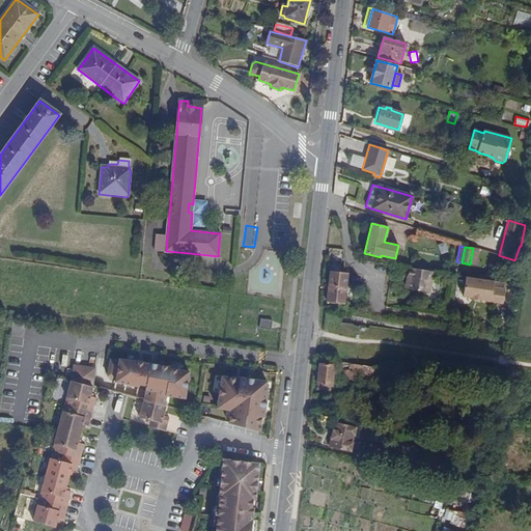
[(343,249),(329,248),(328,258),(332,259),(343,261),(343,249)]
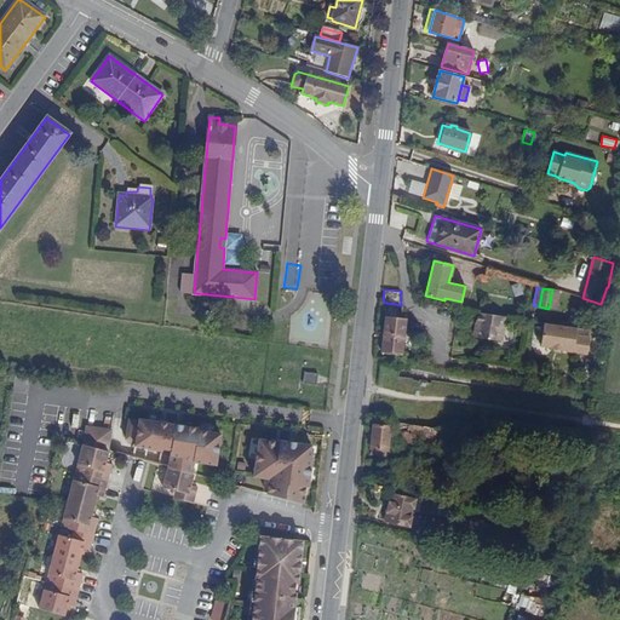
[(560,291),(552,290),(549,309),(556,309),(560,291)]
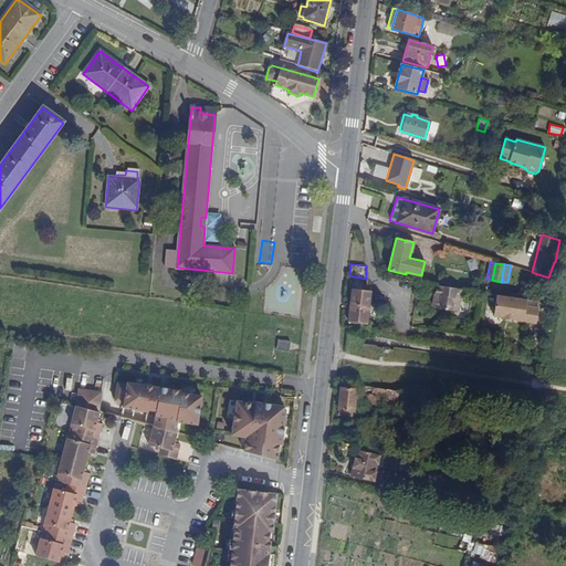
[(349,279),(347,304),(350,304),(349,322),(366,324),(368,306),(365,305),(365,300),(366,293),(367,282),(354,280),(349,279)]
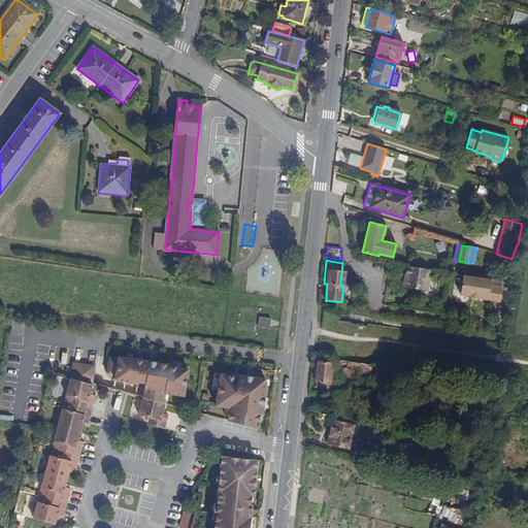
[(431,271),(407,267),(404,288),(428,292),(431,271)]
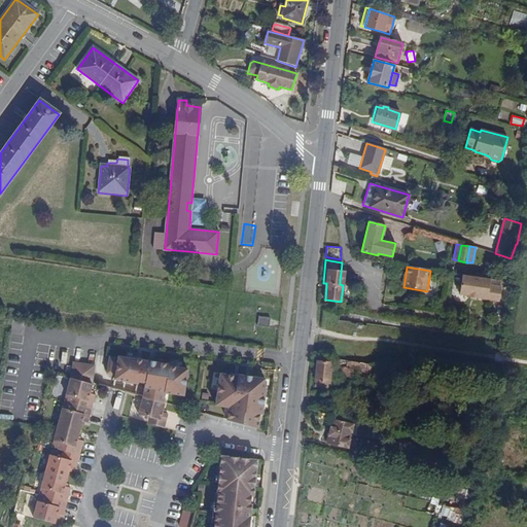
[(491,287),(492,280),(463,276),(460,295),(469,296),(469,297),(470,297),(479,300),(501,303),(503,288),(491,287)]
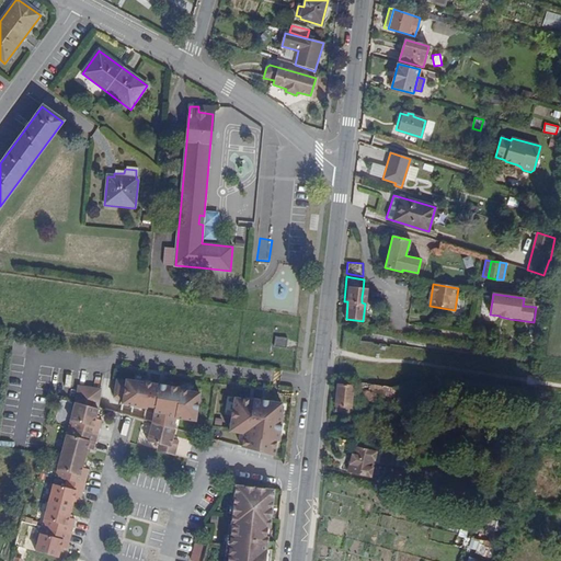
[(277,338),(275,346),(285,347),(287,339),(277,338)]
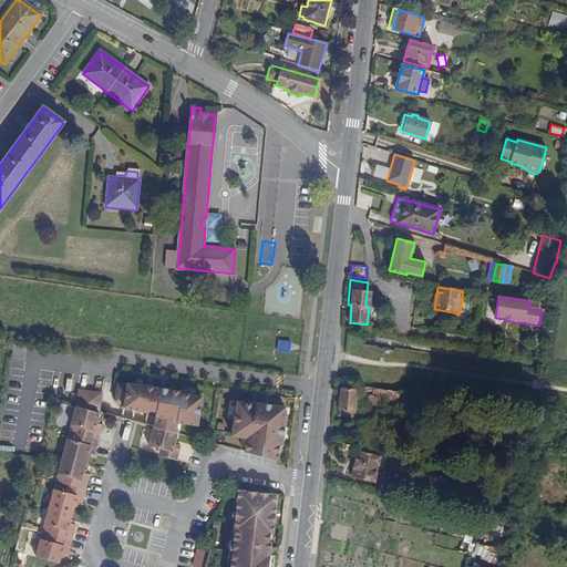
[(131,409),(138,385),(123,383),(123,385),(114,384),(112,401),(122,402),(121,408),(131,409)]
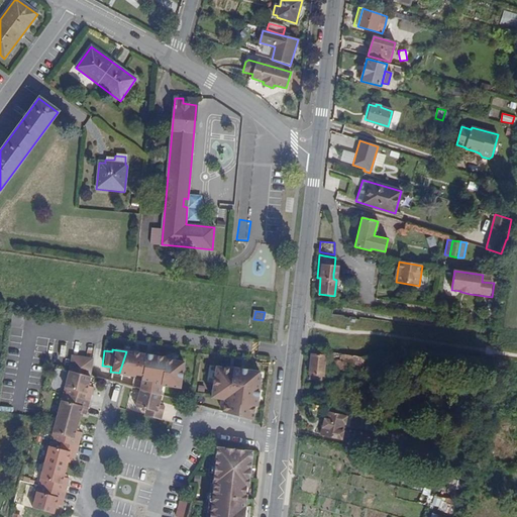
[(162,358),(162,356),(126,351),(119,373),(120,373),(119,374),(140,376),(138,389),(158,394),(159,384),(178,386),(181,360),(162,358)]
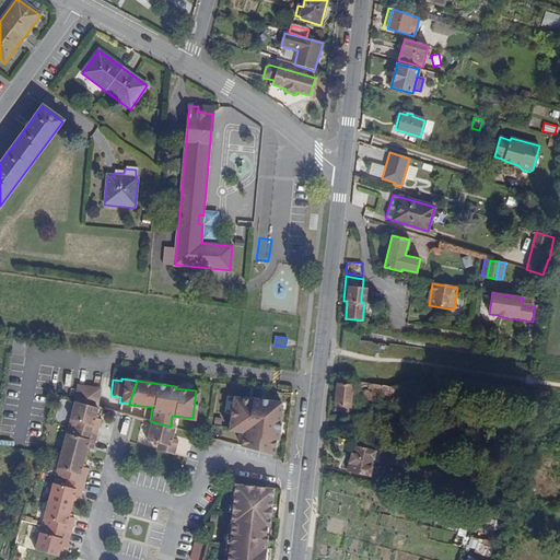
[(383,385),(352,381),(351,385),(339,383),(338,392),(334,391),(333,397),(338,398),(336,410),(347,412),(350,397),(380,403),(383,385)]
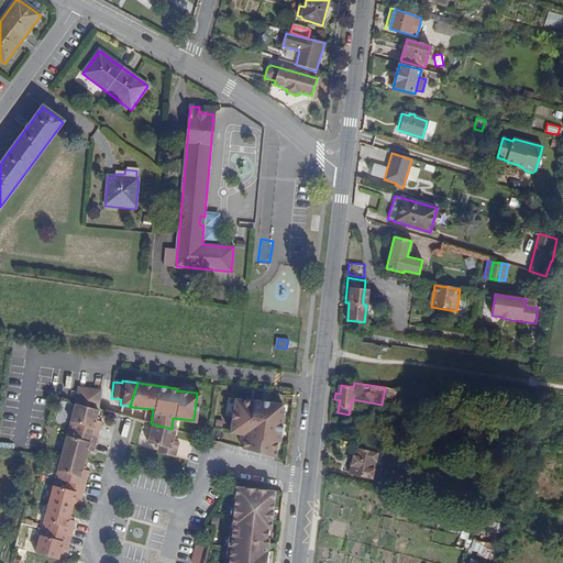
[(97,408),(99,388),(76,386),(75,403),(97,408)]
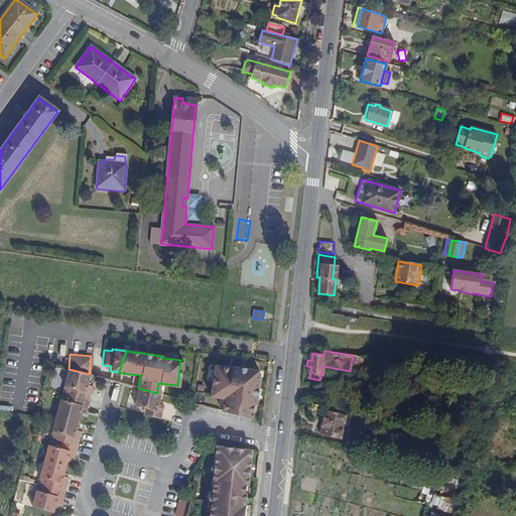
[(229,369),(212,366),(209,395),(222,396),(220,410),(251,418),(252,404),(255,404),(257,379),(256,379),(257,370),(230,367),(229,369)]
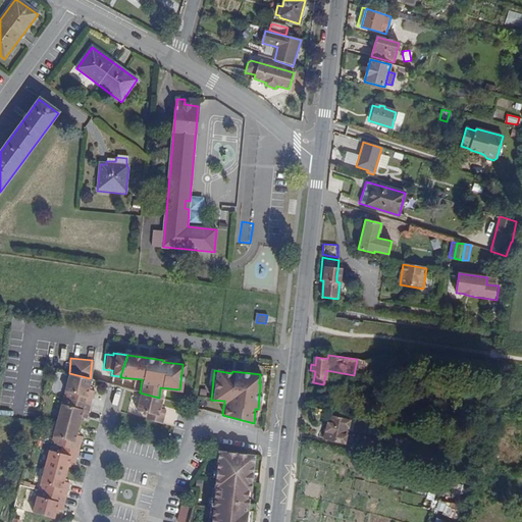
[(69,373),(63,398),(84,403),(89,405),(93,390),(90,389),(87,388),(88,385),(90,378),(69,373)]
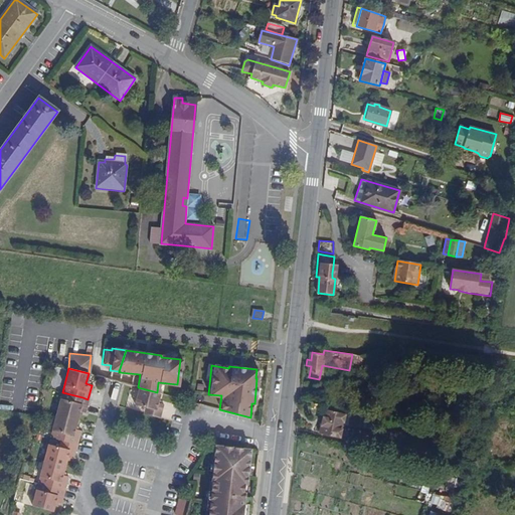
[(156,402),(159,392),(157,392),(138,387),(134,404),(144,407),(160,411),(162,403),(159,402),(156,402)]
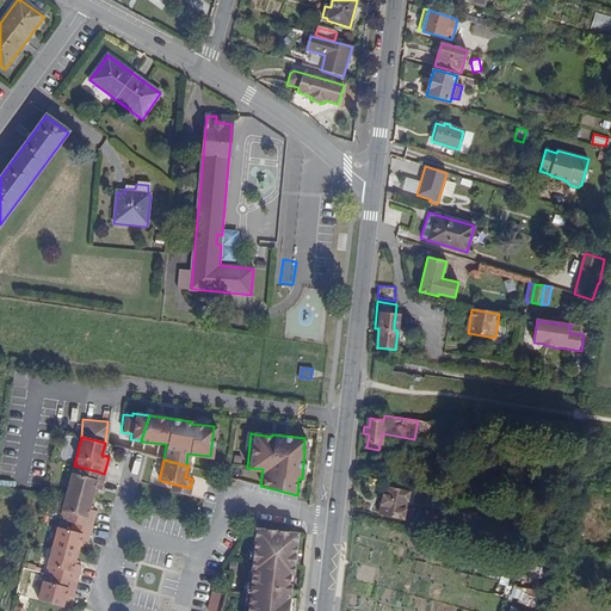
[(98,471),(74,466),(67,493),(91,499),(92,492),(93,488),(97,489),(100,489),(104,474),(98,471)]
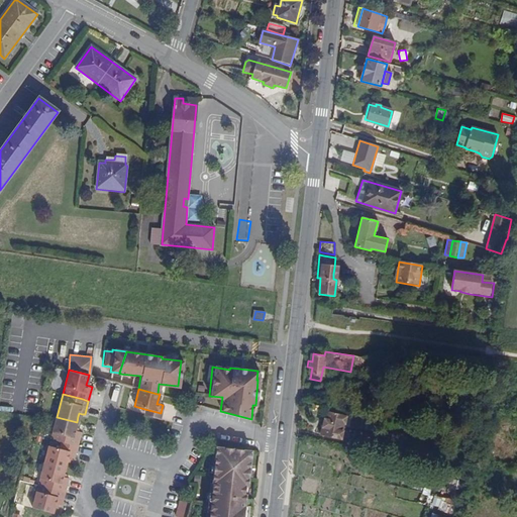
[(159,419),(161,413),(144,408),(142,415),(159,419)]
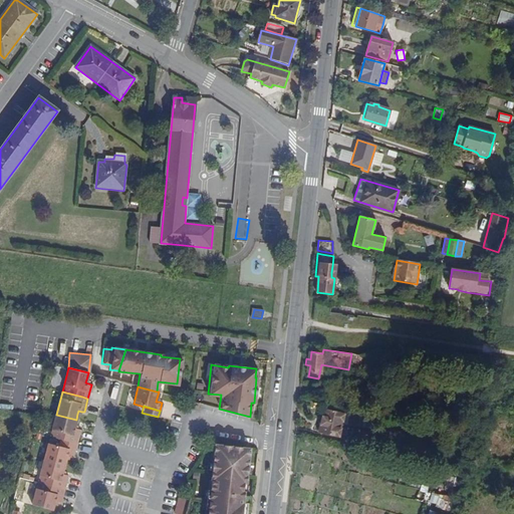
[(344,415),(323,411),(319,433),(340,437),(344,415)]
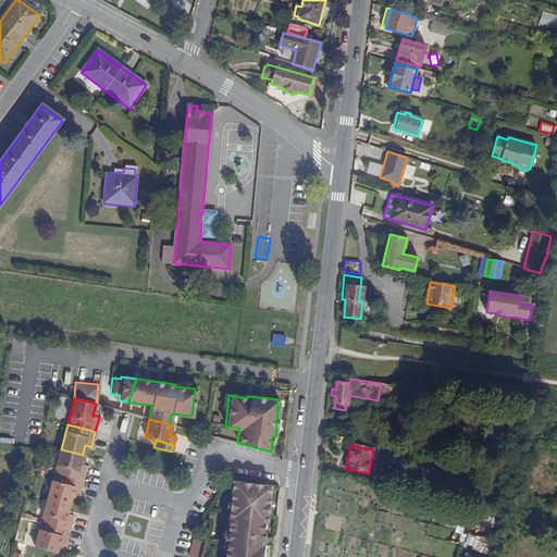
[(83,455),(61,449),(54,474),(65,477),(82,482),(86,466),(83,466),(79,465),(81,461),(83,455)]
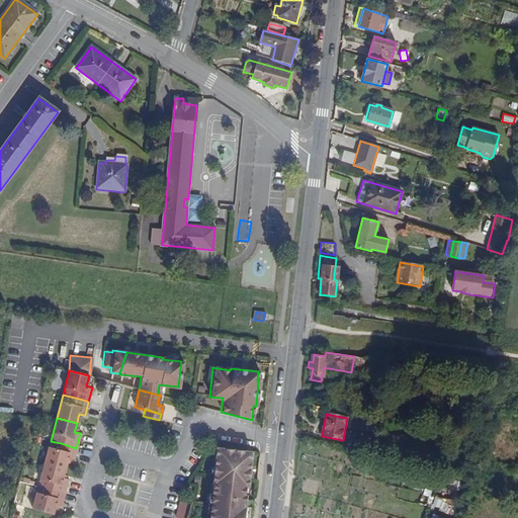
[(61,443),(59,450),(75,454),(76,448),(61,443)]
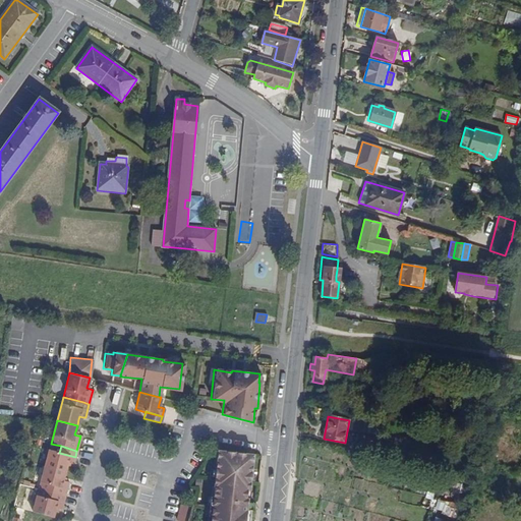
[(252,453),(217,450),(213,485),(214,485),(210,520),(240,520),(241,518),(245,518),(247,498),(246,498),(246,489),(249,489),(252,453)]
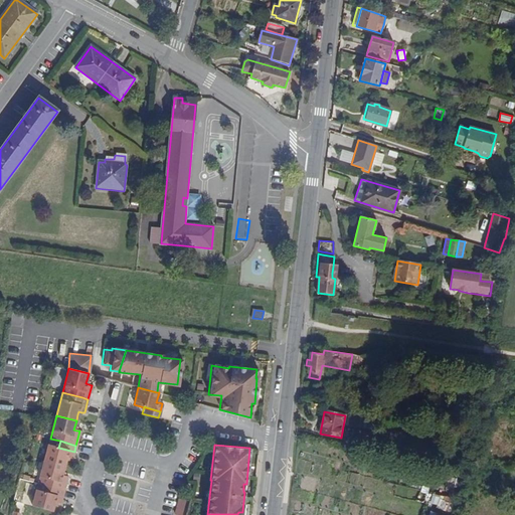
[(48,446),(44,461),(64,467),(65,461),(66,458),(68,459),(72,460),(74,452),(48,446)]
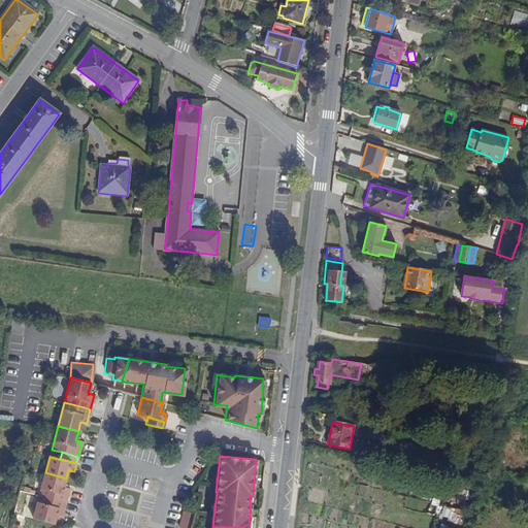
[(66,479),(45,472),(39,496),(60,501),(65,503),(69,489),(66,489),(63,488),(64,485),(66,479)]
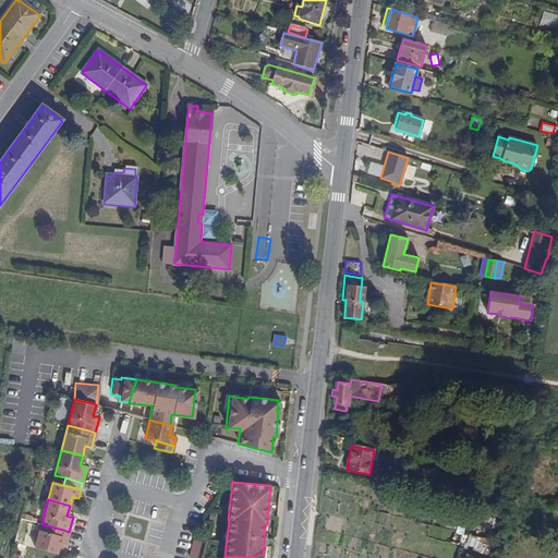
[(63,530),(41,524),(35,549),(56,555),(58,548),(59,545),(62,546),(65,546),(69,532),(63,530)]
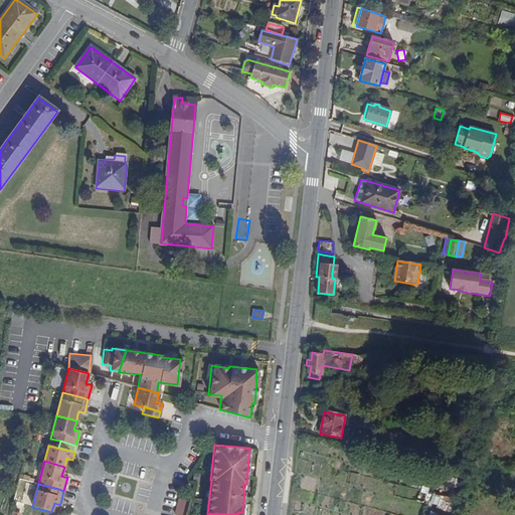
[(175,514),(184,514),(188,495),(179,493),(175,514)]
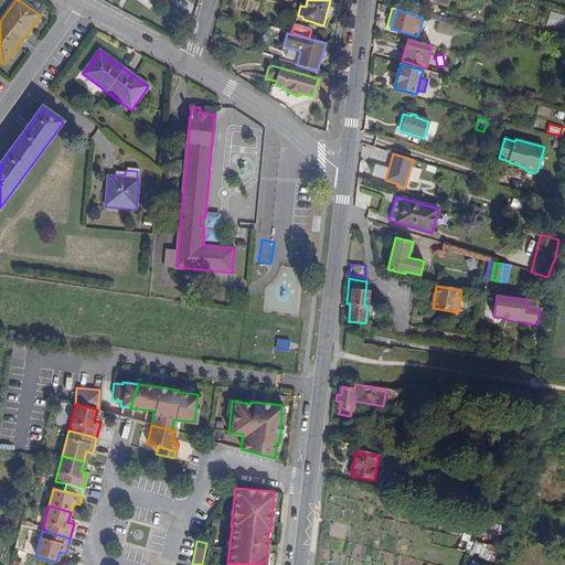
[(475,542),(472,553),(484,555),(486,544),(475,542)]
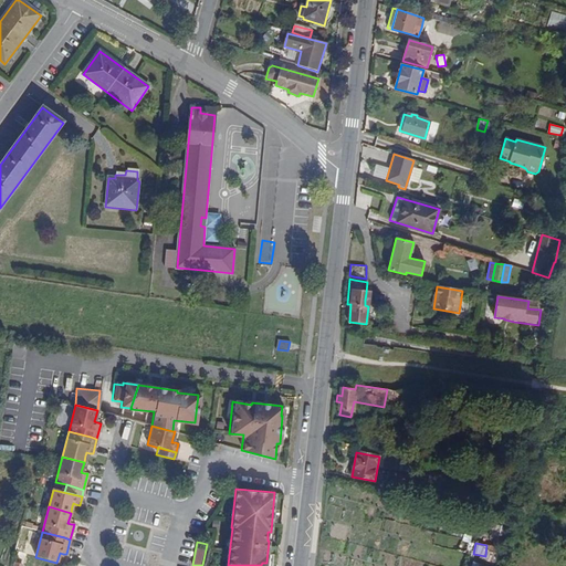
[(23,563),(25,553),(19,552),(17,562),(23,563)]
